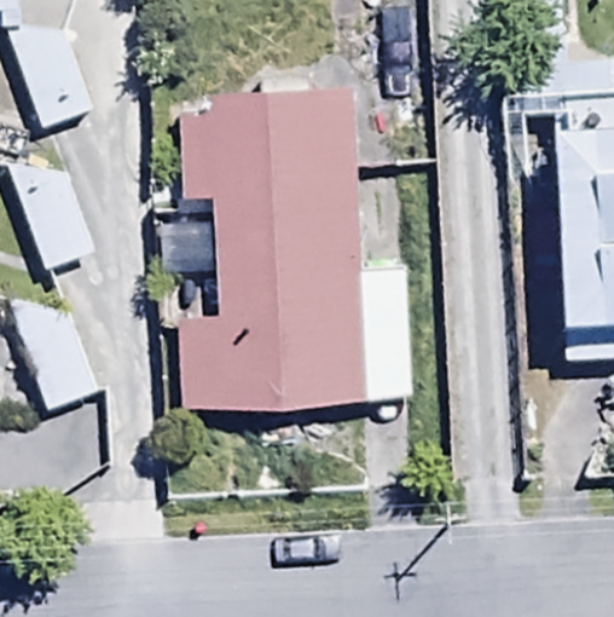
[(0,0),(0,26),(25,24),(23,0),(0,0)]
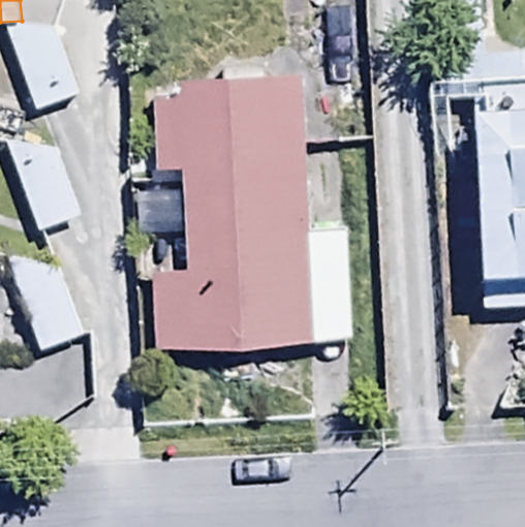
[(56,28),(7,28),(38,111),(81,94),(56,28)]
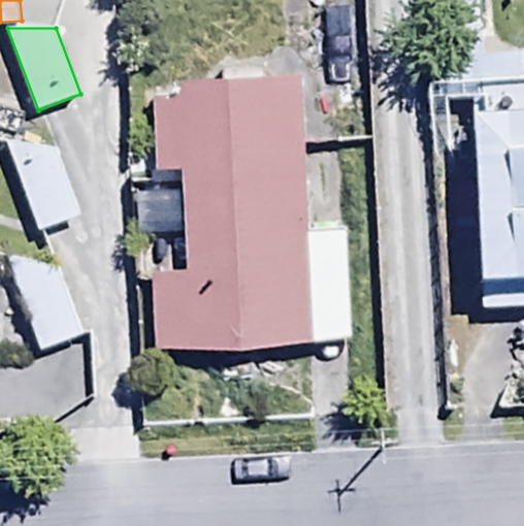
[(523,50),(441,54),(443,97),(475,96),(482,310),(523,308),(523,50)]
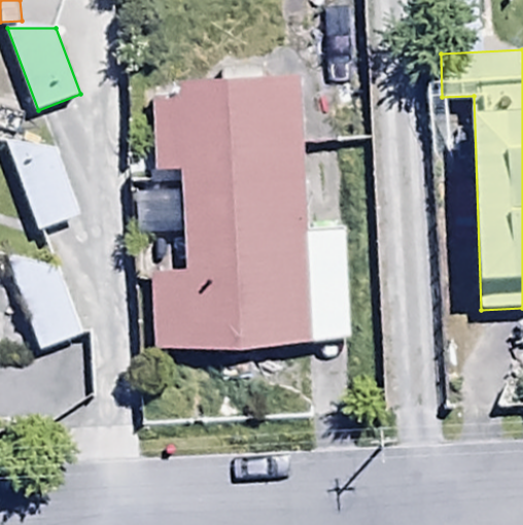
[(309,228),(302,73),(151,79),(155,171),(181,170),(186,269),(150,270),(153,349),(353,340),(348,225),(309,228)]
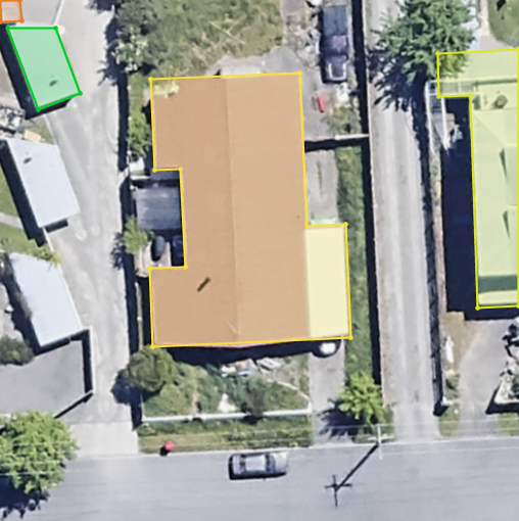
[(57,146),(7,141),(40,230),(82,214),(57,146)]
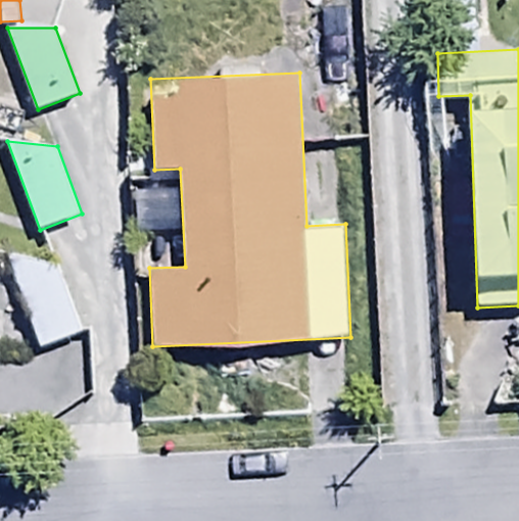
[(62,267),(8,254),(41,347),(86,332),(62,267)]
